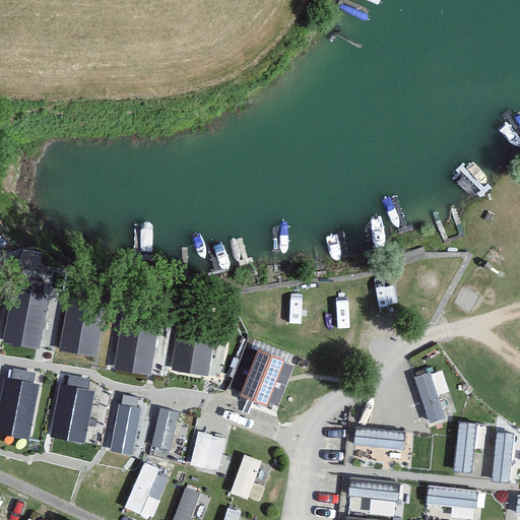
[(47,295),(13,288),(4,339),(38,345),(47,295)]
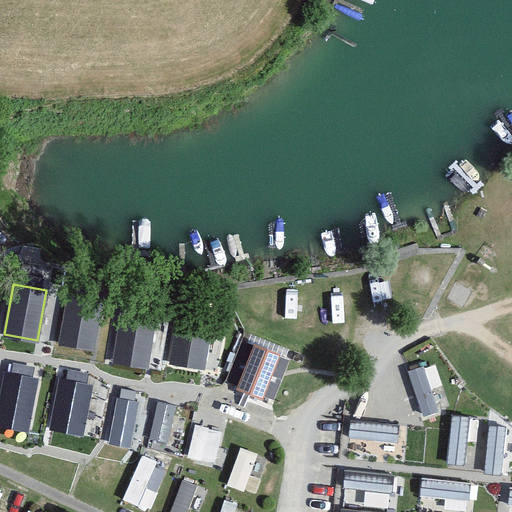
[(101,298),(68,292),(60,342),(93,347),(101,298)]
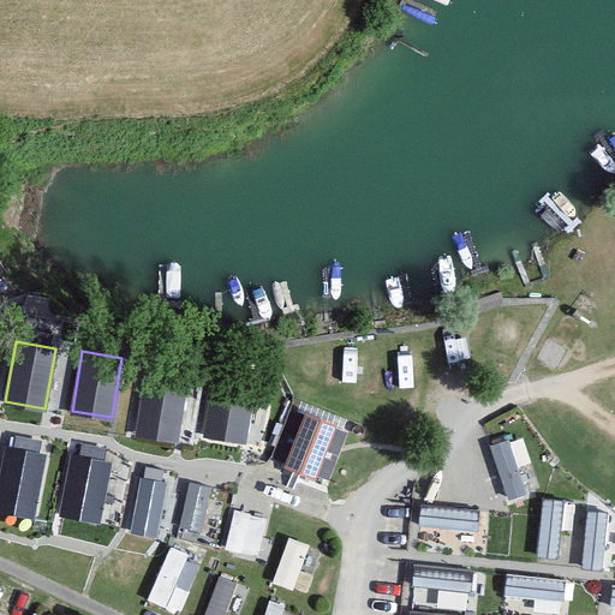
[(186,380),(147,372),(136,434),(177,440),(186,380)]
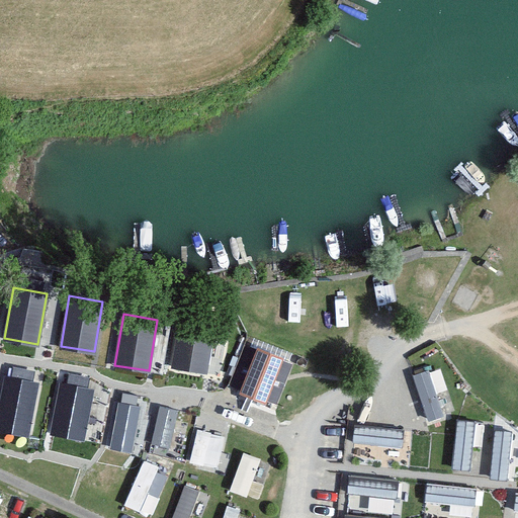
[(213,320),(180,315),(172,365),(205,370),(213,320)]
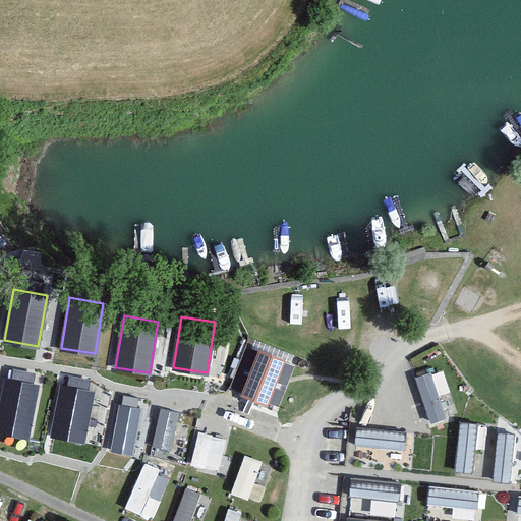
[(284,359),(259,349),(242,393),(267,402),(284,359)]
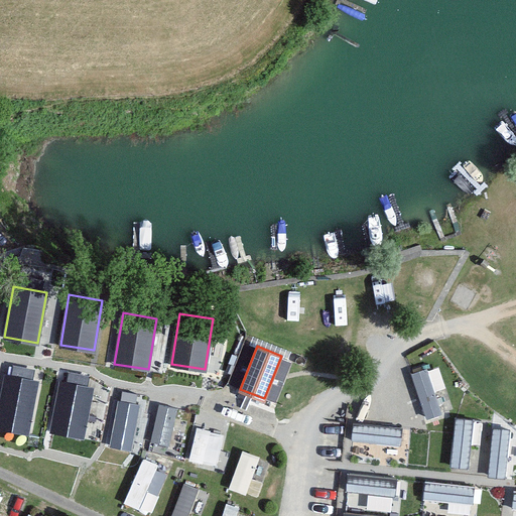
[(443,415),(427,368),(409,374),(425,421),(443,415)]
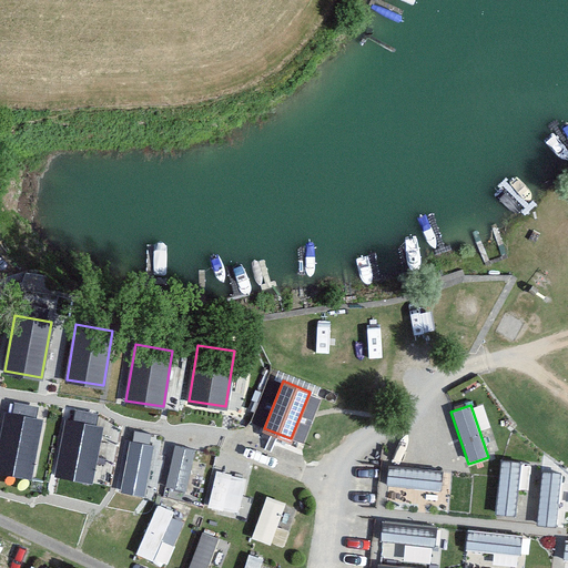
[(41,419),(6,413),(0,444),(0,469),(30,476),(41,419)]
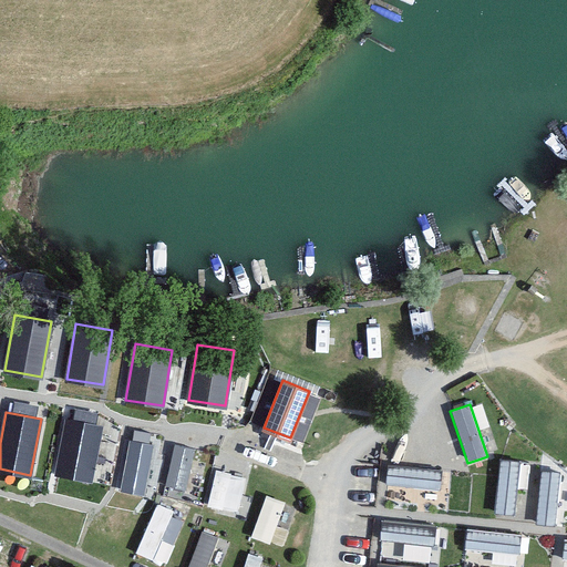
[(101,426),(66,420),(57,473),(91,480),(101,426)]
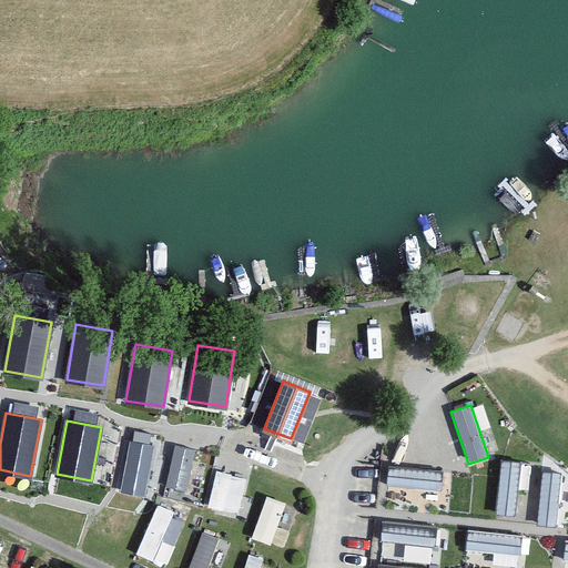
[(154,447),(131,443),(121,493),(144,497),(154,447)]
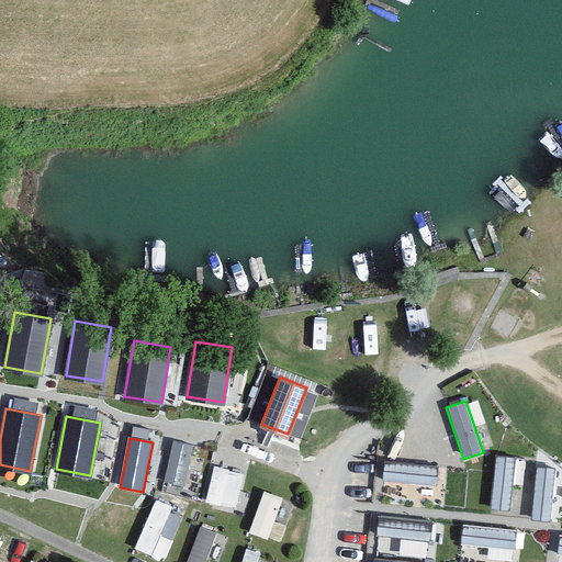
[(191,446),(173,441),(166,479),(183,483),(191,446)]
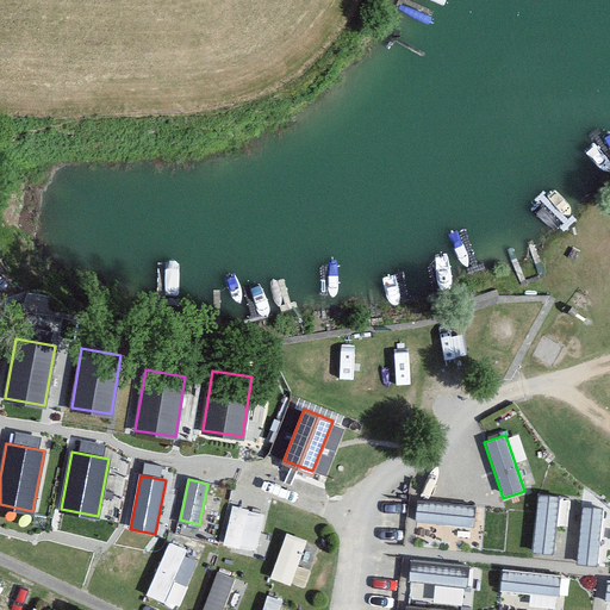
[(553,555),(561,497),(539,493),(531,553),(553,555)]
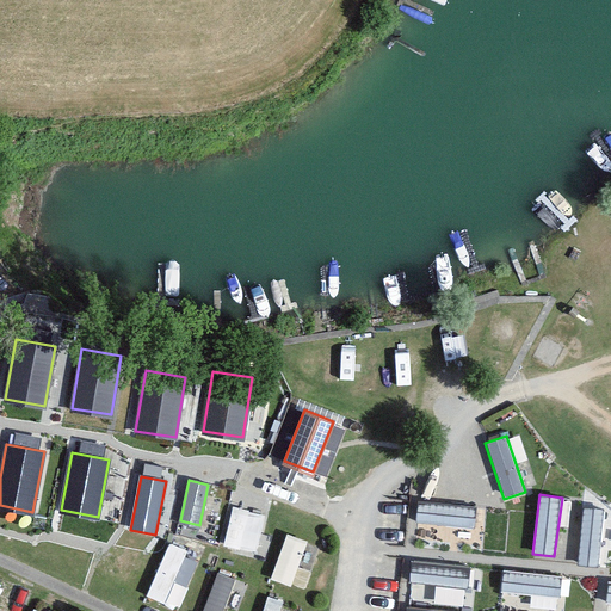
[(477,508),(418,503),(415,525),(475,531),(477,508)]
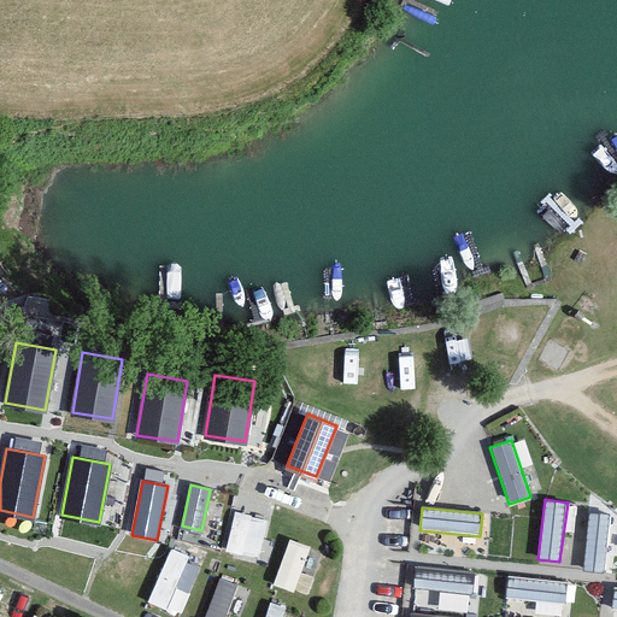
[(262,553),(271,517),(236,509),(227,545),(262,553)]
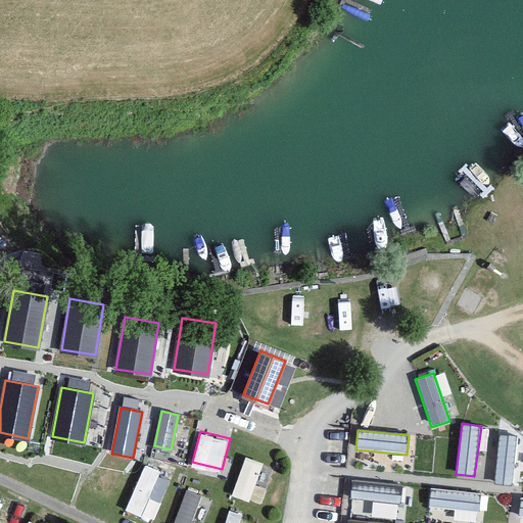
[(513,487),(519,436),(500,434),(493,484),(513,487)]
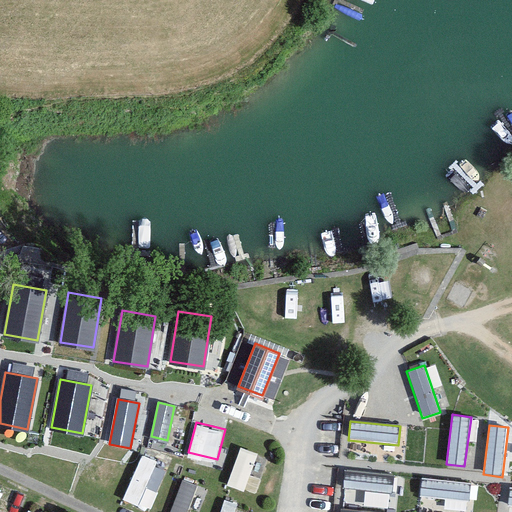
[(248,485),(258,446),(241,442),(230,480),(248,485)]
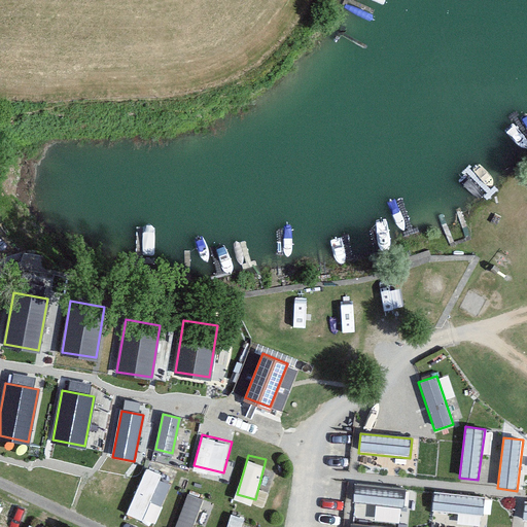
[(130,506),(155,517),(174,473),(148,462),(130,506)]
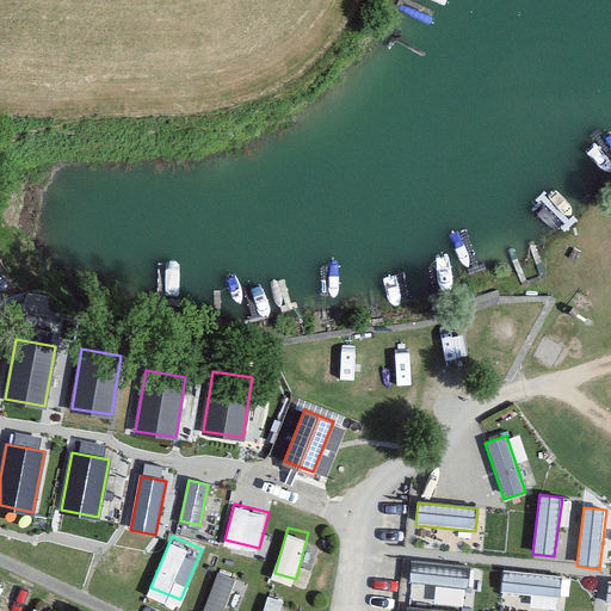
[(471,567),(412,561),(409,582),(469,590),(471,567)]
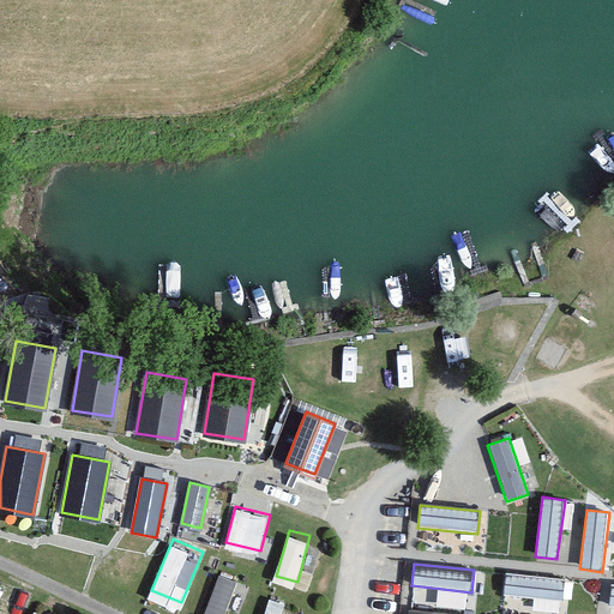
[(203,613),(205,613),(224,613),(240,576),(222,569),(203,613)]
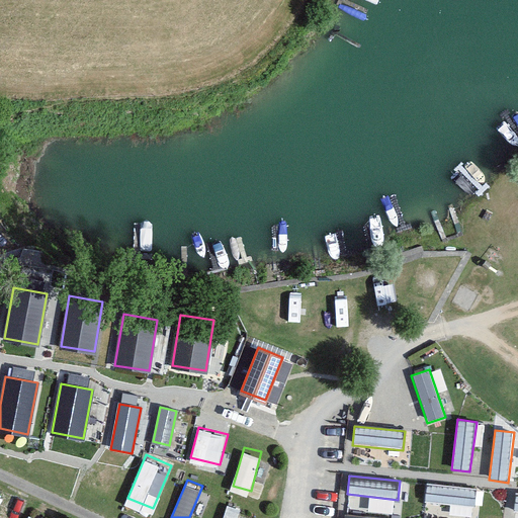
[(478,489),(427,483),(425,502),(476,507),(478,489)]
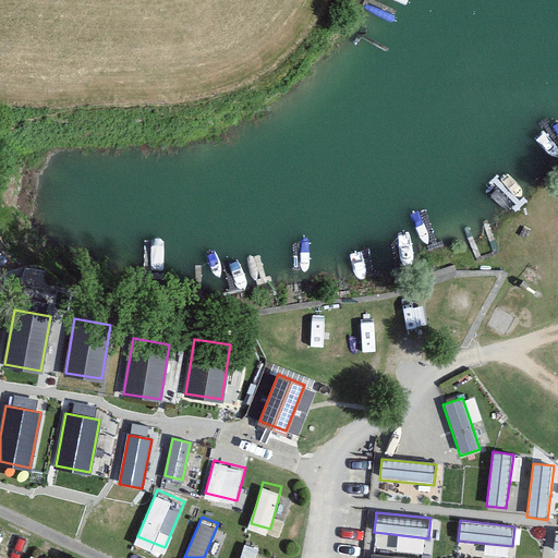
[(243,541),(240,557),(259,557),(262,543),(243,541)]
